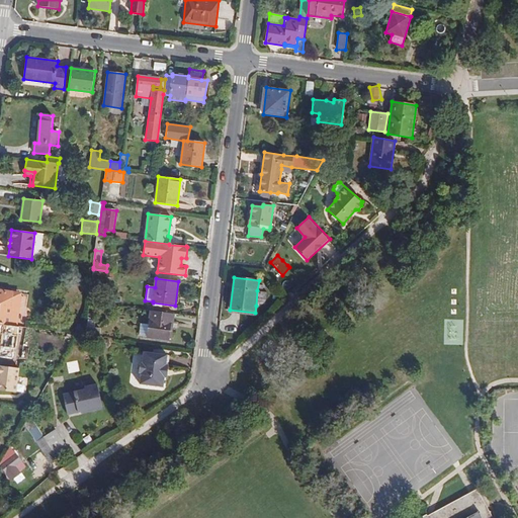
[(103,281),(94,280),(93,292),(102,293),(103,281)]
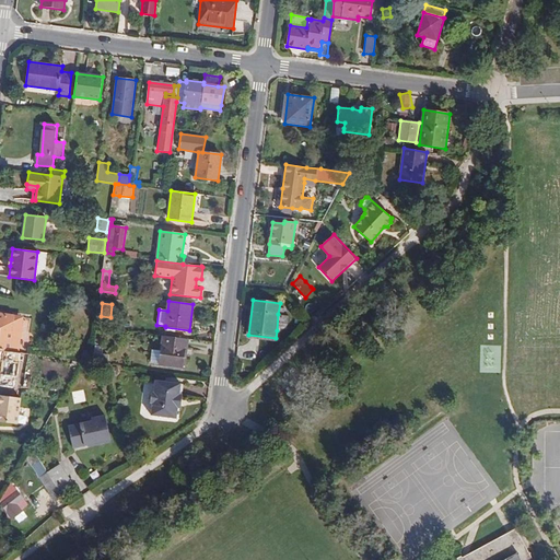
[(0,350),(18,353),(22,324),(13,323),(14,316),(0,314),(0,350)]
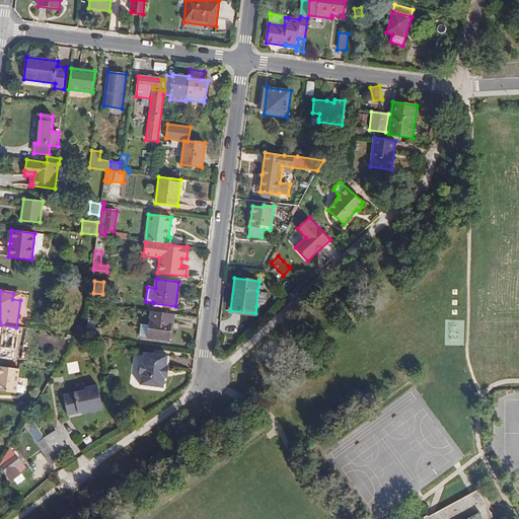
[(257,291),(256,306),(265,307),(266,302),(267,300),(268,292),(257,291)]
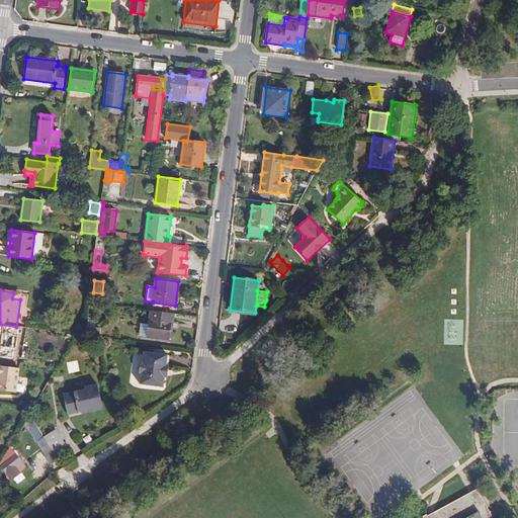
[(173,324),(174,314),(151,311),(149,327),(141,326),(140,336),(148,337),(148,338),(169,340),(171,324),(173,324)]
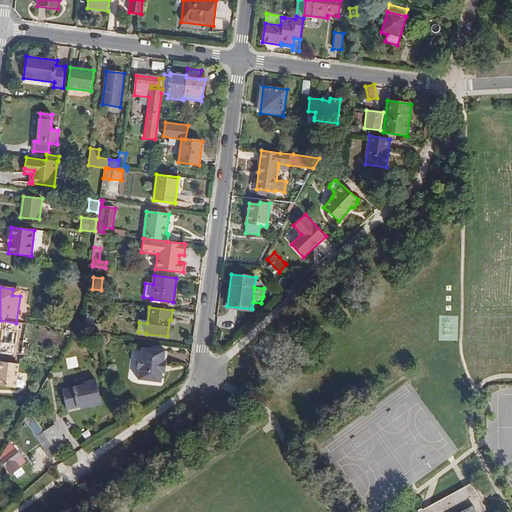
[(85,323),(94,324),(94,316),(86,315),(85,322),(85,323)]
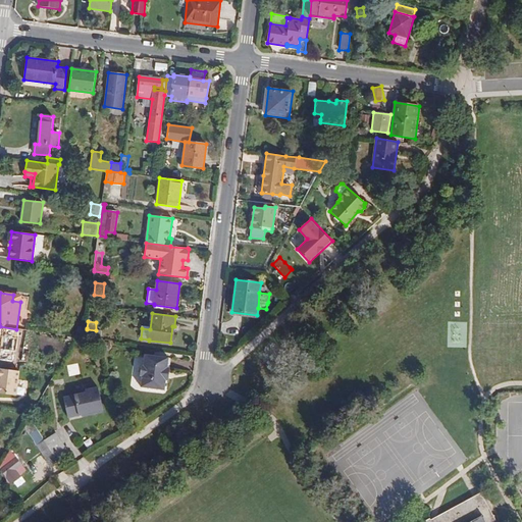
[(87,329),(87,328),(76,327),(75,336),(76,336),(86,337),(87,329)]
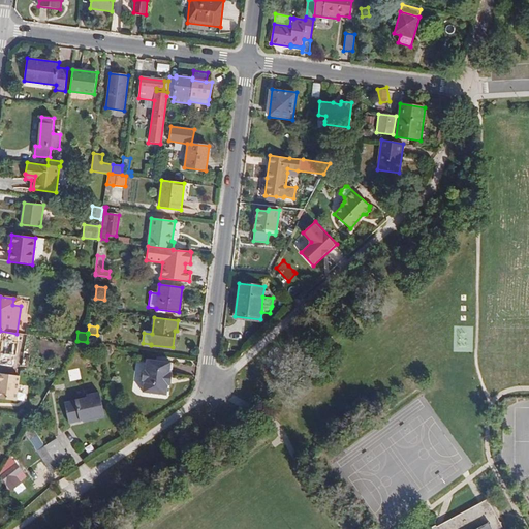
[(87,342),(101,344),(102,336),(97,335),(88,334),(87,342)]
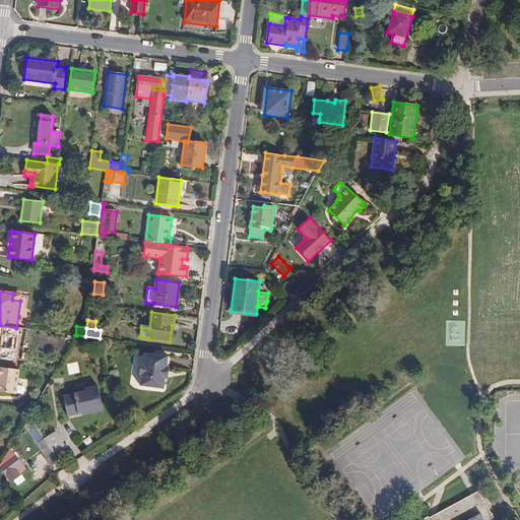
[(48,364),(55,368),(56,369),(64,353),(56,349),(48,364)]
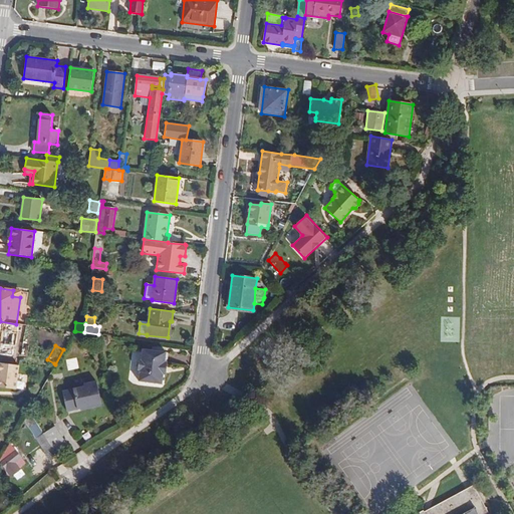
[(164,374),(165,362),(166,352),(143,349),(142,359),(140,358),(138,370),(140,371),(139,380),(162,383),(164,374)]
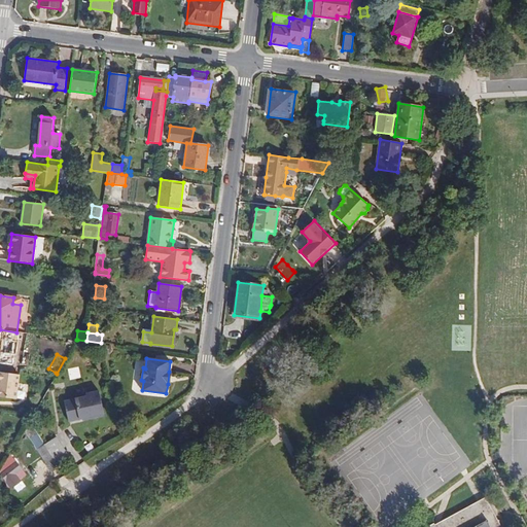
[(44,375),(51,379),(56,373),(48,369),(44,375)]
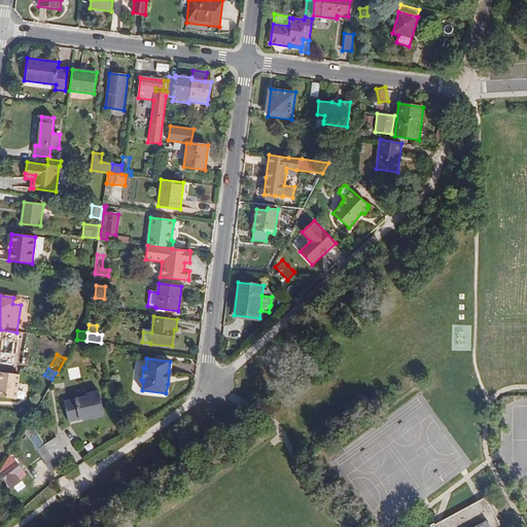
[(19,375),(0,372),(0,396),(15,399),(19,375)]
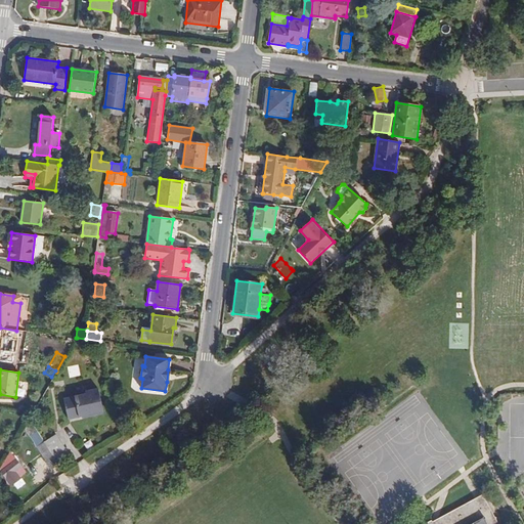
[(103,412),(98,388),(85,391),(85,394),(63,398),(68,419),(81,416),(90,413),(90,416),(103,412)]
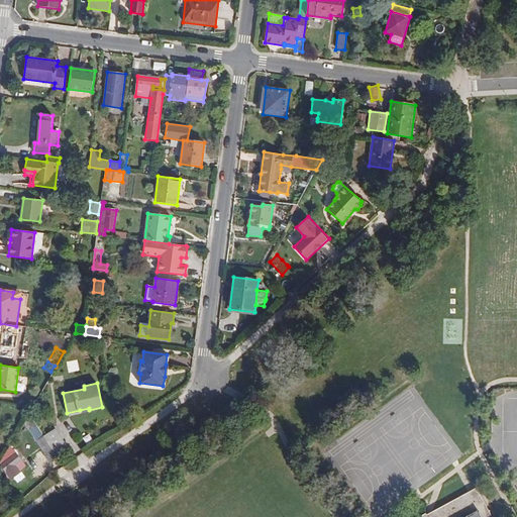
[(25,421),(30,430),(36,426),(30,417),(25,421)]
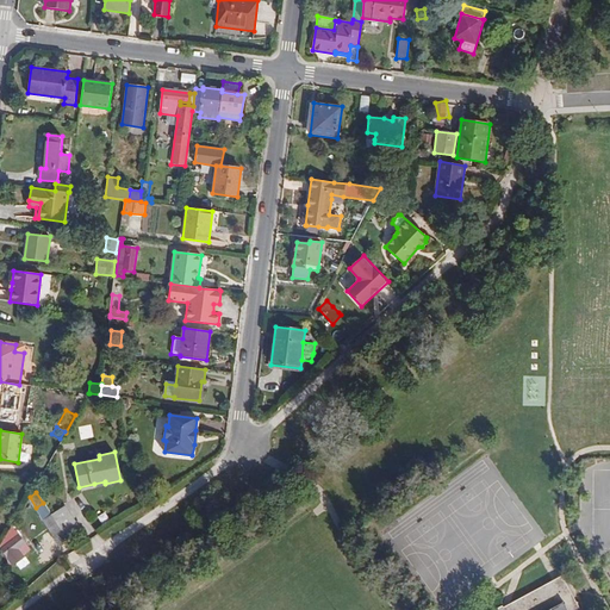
[(53,515),(69,541),(82,531),(66,506),(53,515)]
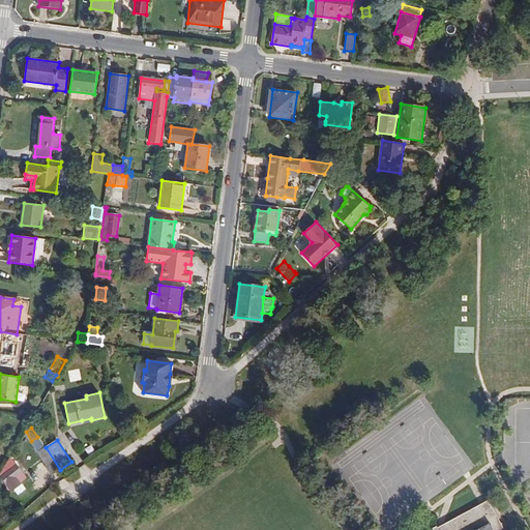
[(53,475),(60,470),(46,447),(45,447),(37,452),(53,475)]
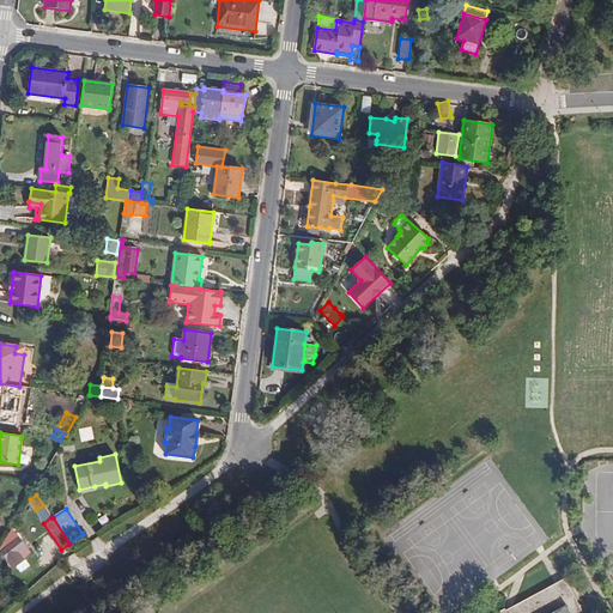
[(12,528),(0,547),(0,550),(1,551),(7,560),(13,569),(25,560),(23,558),(30,552),(18,538),(19,538),(12,528)]
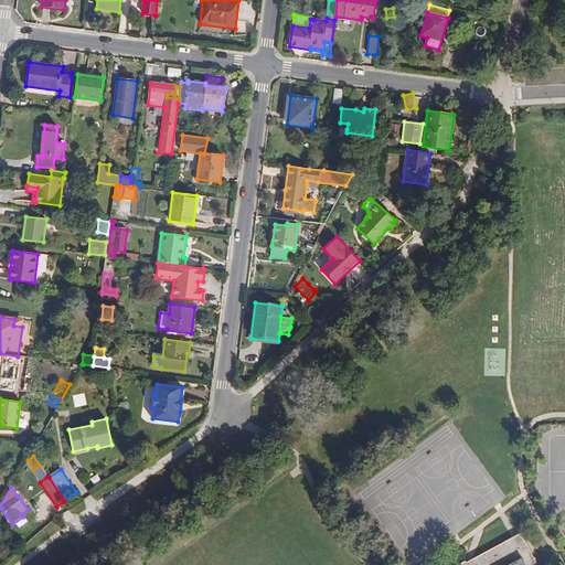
[(462,562),(461,564),(534,564),(536,564),(519,532),(465,563),(464,561),(462,562)]
